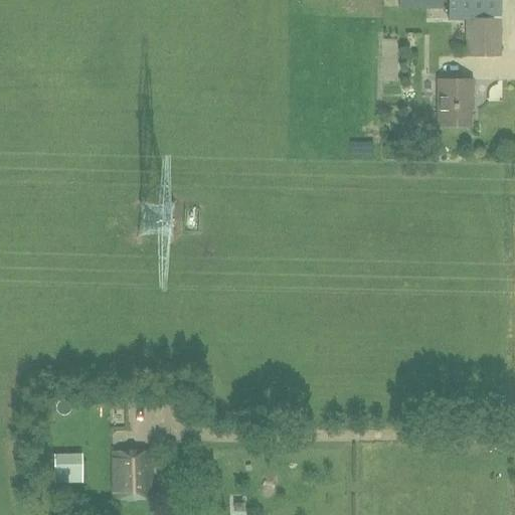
[(443,0),(398,0),(399,8),(443,8),(443,0)]
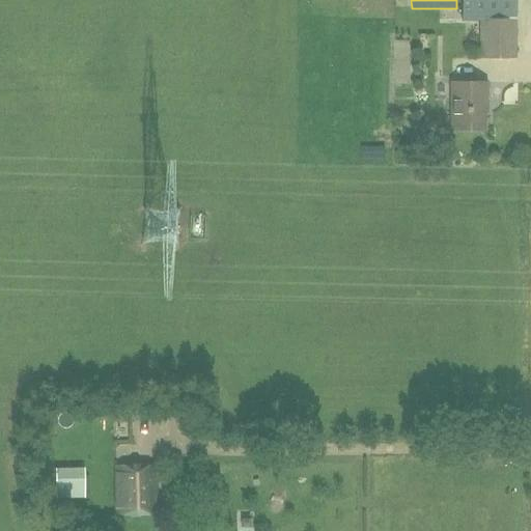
[(516,59),(515,0),(460,0),(462,21),(480,21),(480,59),(516,59)]
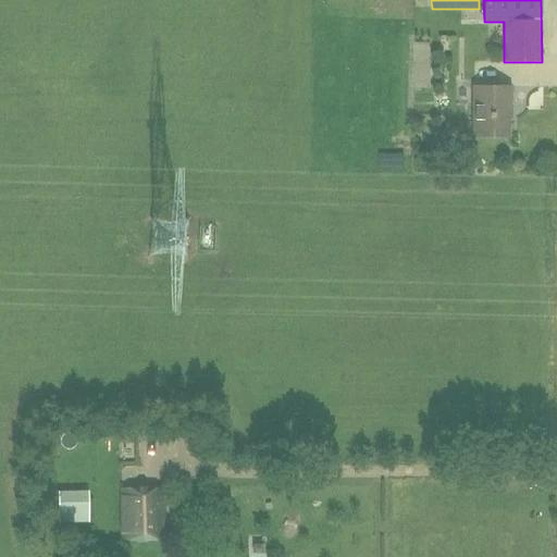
[(474,86),(474,137),(507,136),(507,108),(509,108),(509,86),(474,86)]
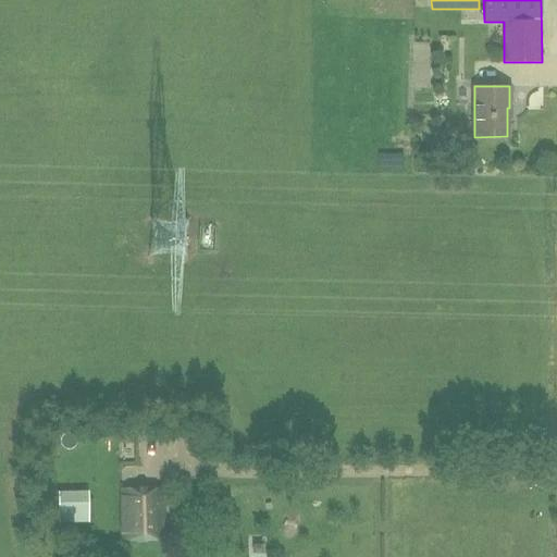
[(437,141),(437,155),(452,155),(450,141),(437,141)]
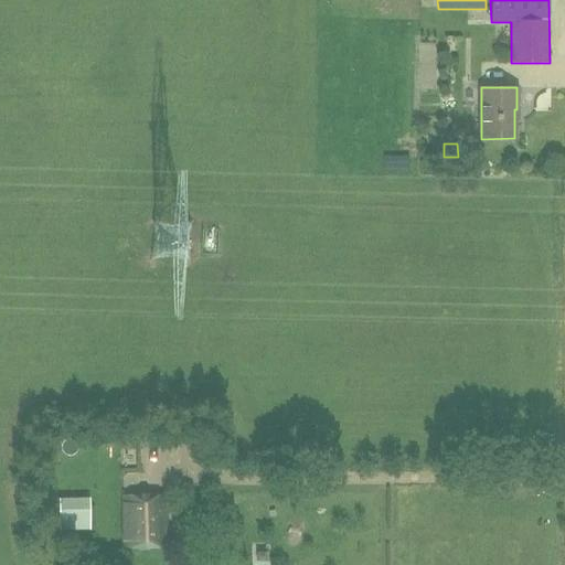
[(183,450),(182,440),(161,441),(162,451),(183,450)]
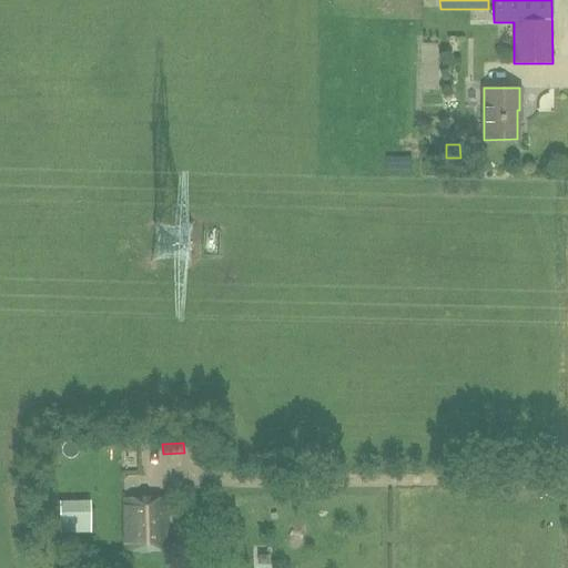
[(124,550),(165,550),(165,499),(124,498),(124,550)]
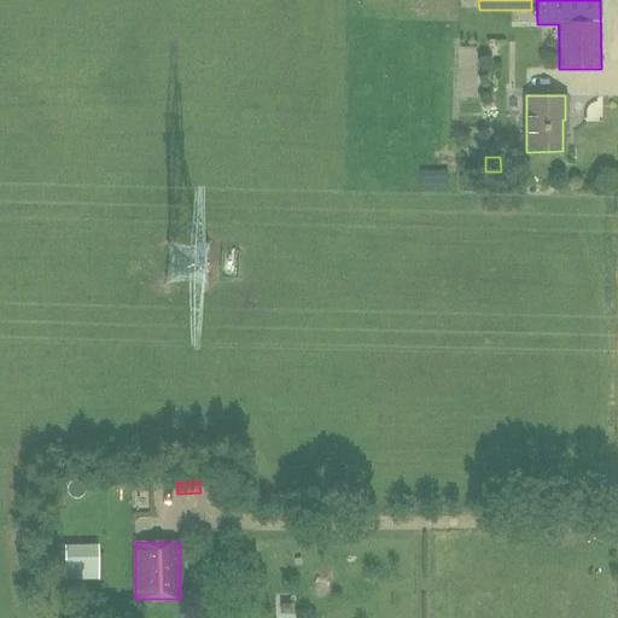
[(98,546),(64,546),(64,581),(99,579),(98,546)]
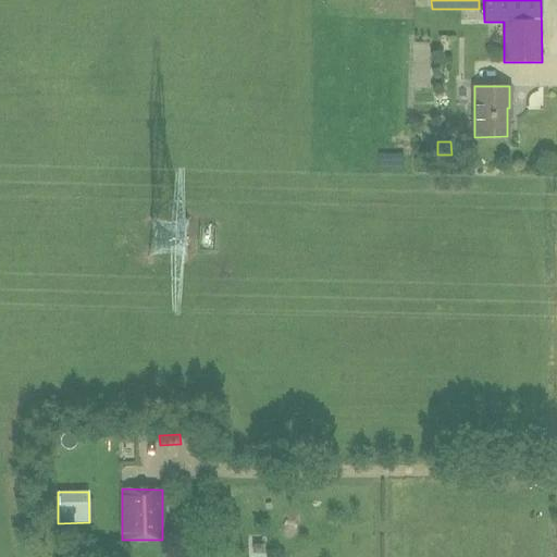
[(175,518),(175,539),(188,539),(188,518),(175,518)]
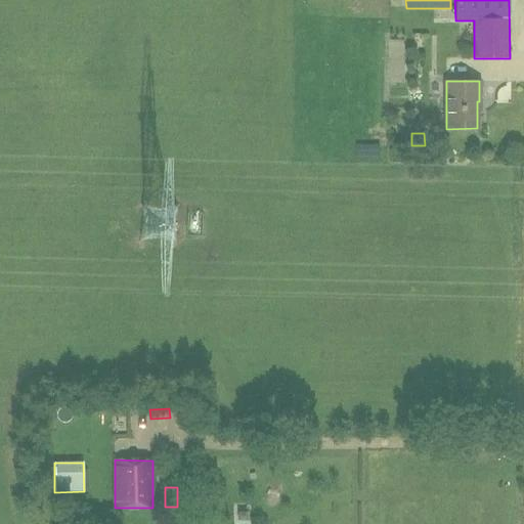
[(218,506),(218,490),(208,490),(209,506),(218,506)]
